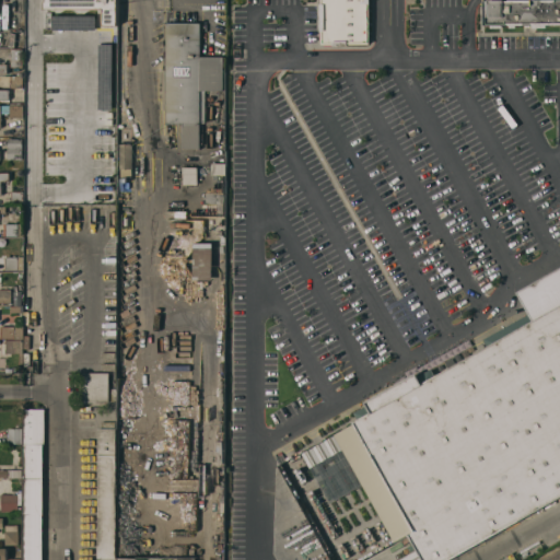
[(41,0),(61,0),(61,36),(59,36),(58,172),(41,172),(41,0)]
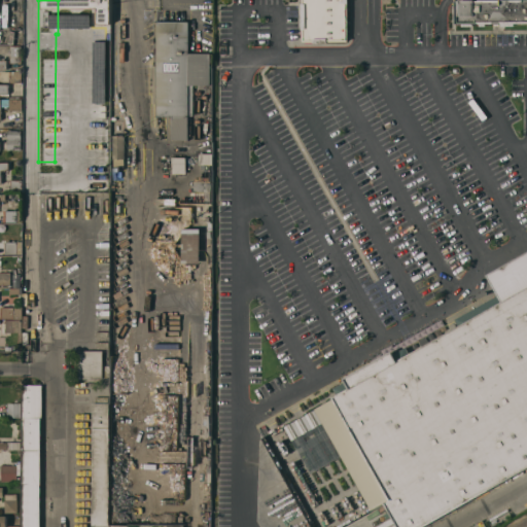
[(43,0),(44,7),(90,8),(89,0),(43,0)]
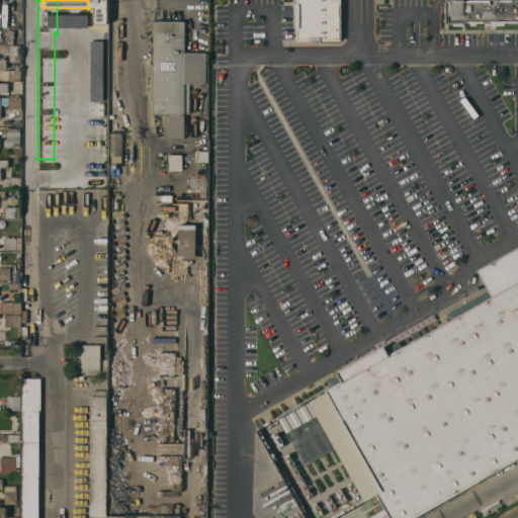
[(93,0),(108,0),(108,5),(110,5),(110,9),(108,8),(108,16),(102,16),(102,14),(93,14),(93,0)]
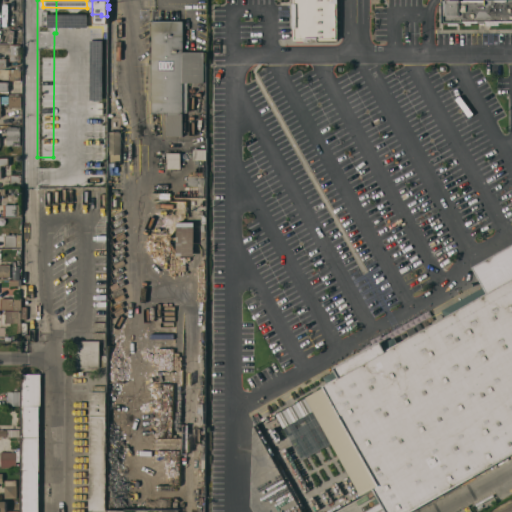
[(337,0),(338,2),(337,2),(337,39),(317,39),(317,40),(304,40),(304,39),(293,39),(293,0),(337,0)]
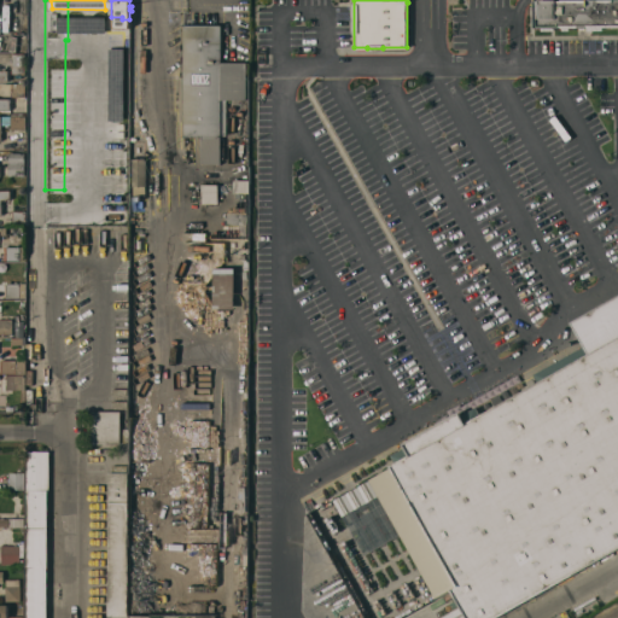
[(617,0),(617,33),(593,34),(578,35),(578,34),(531,34),(531,0),(617,0)]
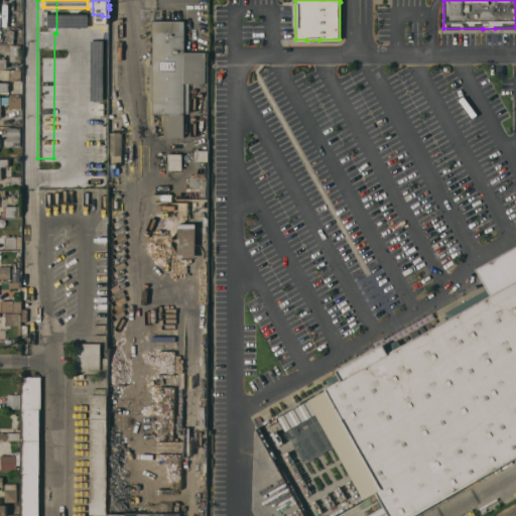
[(87,27),(88,14),(46,13),(46,26),(87,27)]
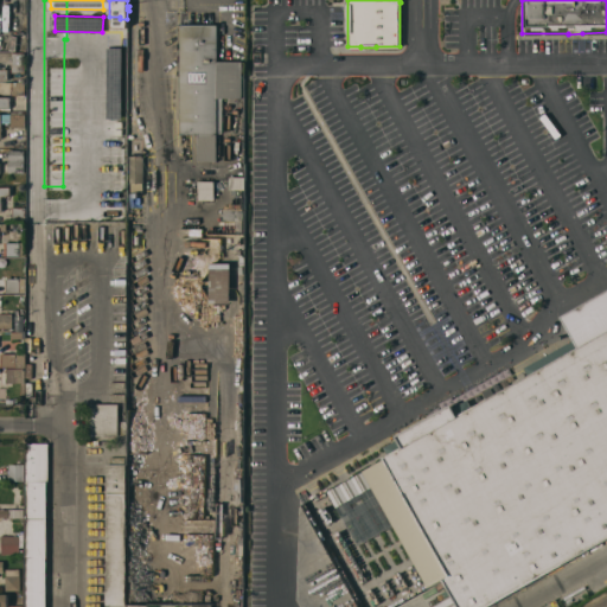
[(127,110),(108,110),(108,37),(96,37),(96,23),(108,23),(127,23),(127,110)]
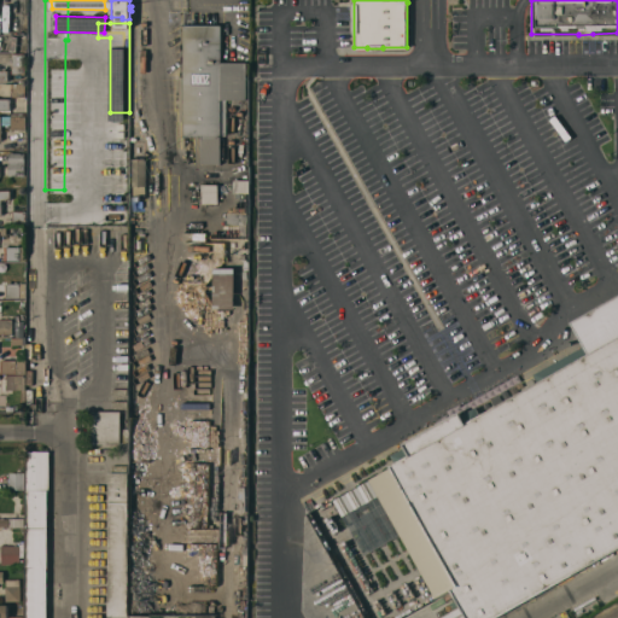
[(225,144),(225,145),(220,145),(220,163),(200,163),(200,135),(181,135),(182,23),(220,24),(220,60),(245,60),(245,98),(226,98),(226,118),(223,118),(223,122),(225,122),(225,134),(225,136),(225,144)]
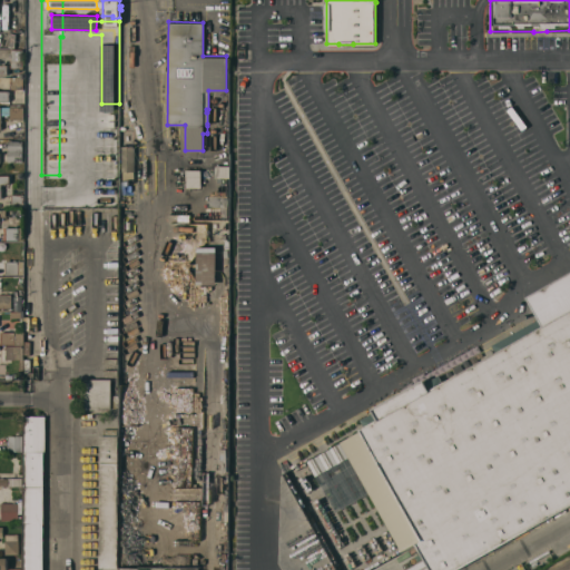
[(10,49),(21,49),(22,67),(10,67),(10,49)]
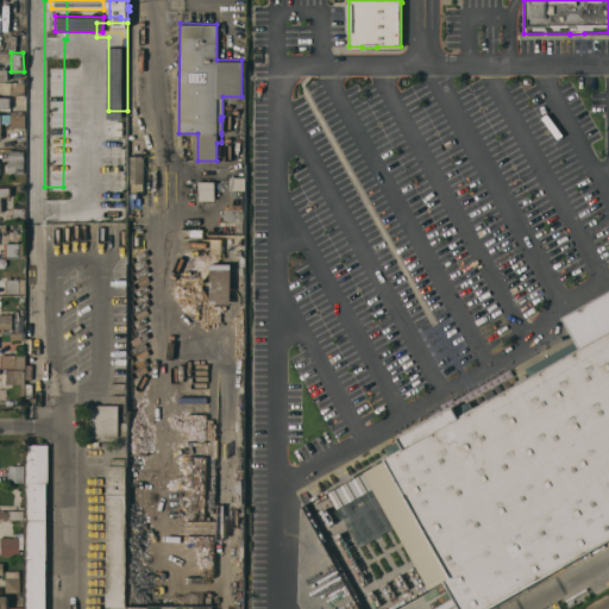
[(10,82),(24,82),(24,94),(10,94),(10,82)]
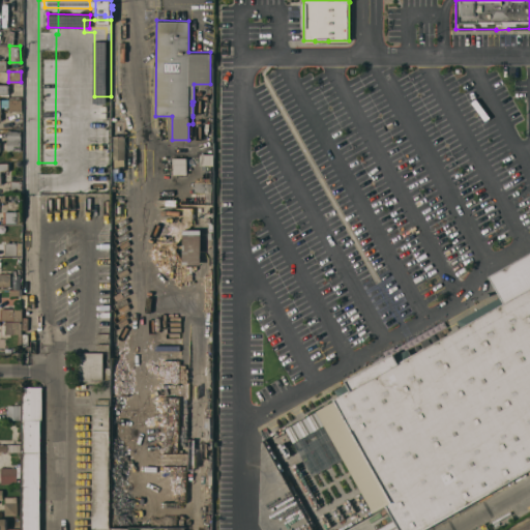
[(22,97),(22,98),(21,98),(21,110),(20,110),(20,112),(15,112),(15,110),(8,110),(8,98),(9,98),(9,97),(22,97)]
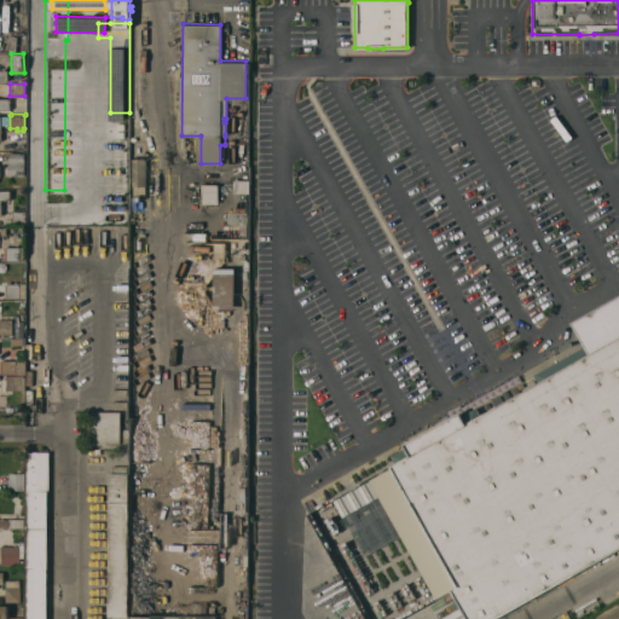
[(7,151),(23,151),(23,175),(7,175),(7,151)]
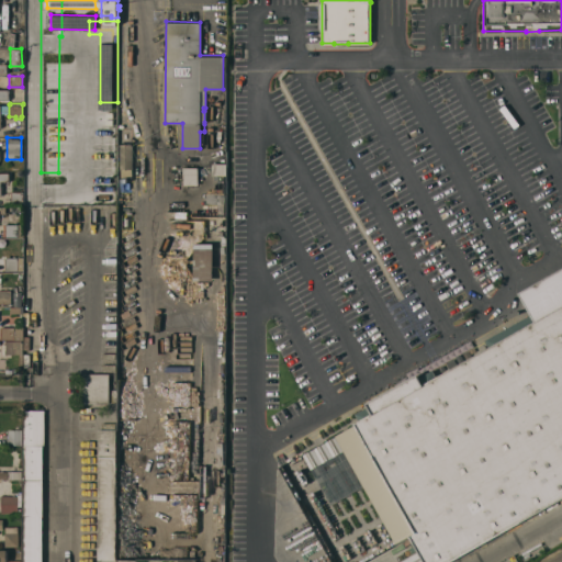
[(120,143),(132,143),(132,168),(131,168),(131,177),(121,177),(120,168),(120,143)]
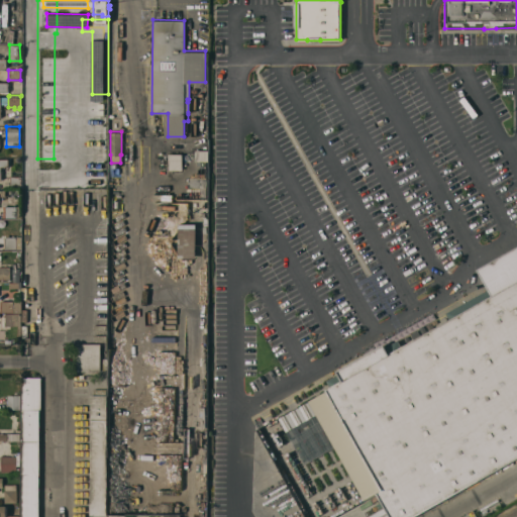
[(195,149),(208,149),(208,161),(195,161),(195,149)]
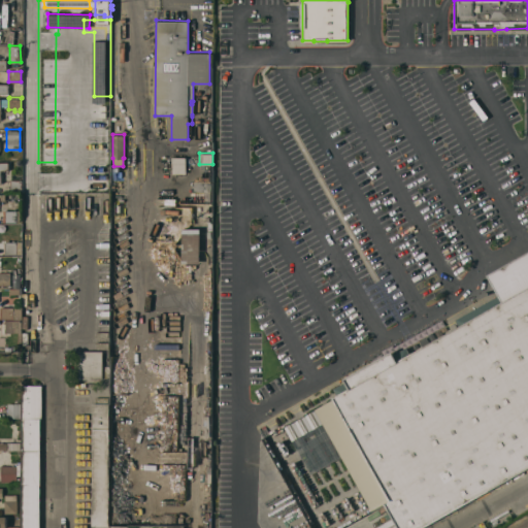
[(186,173),(172,173),(172,157),(186,157),(186,173)]
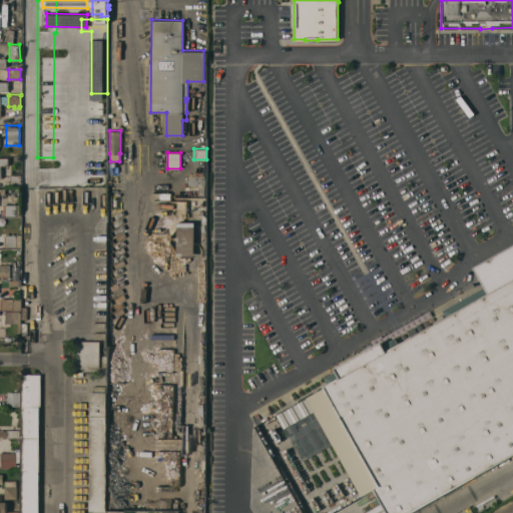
[(20,174),(20,185),(9,185),(9,174),(20,174)]
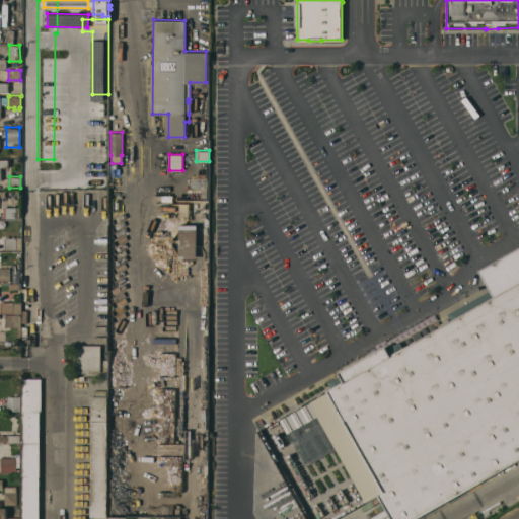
[(189,204),(171,203),(171,196),(152,195),(152,229),(177,230),(177,224),(189,224),(189,204)]
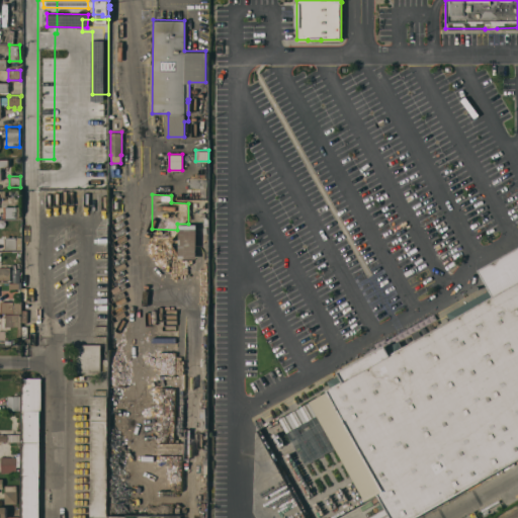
[(2,218),(2,205),(15,205),(15,218),(2,218)]
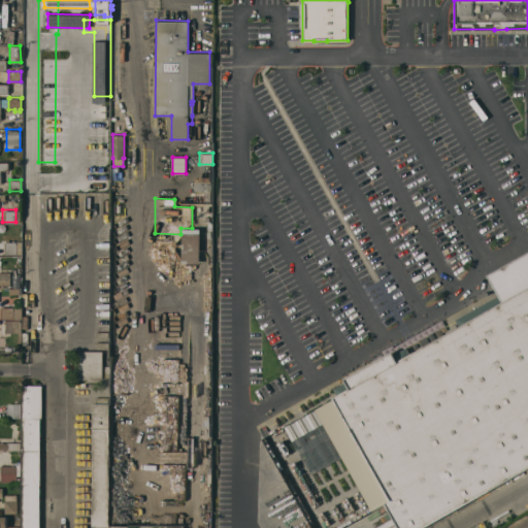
[(182,232),(199,232),(199,263),(180,263),(182,232)]
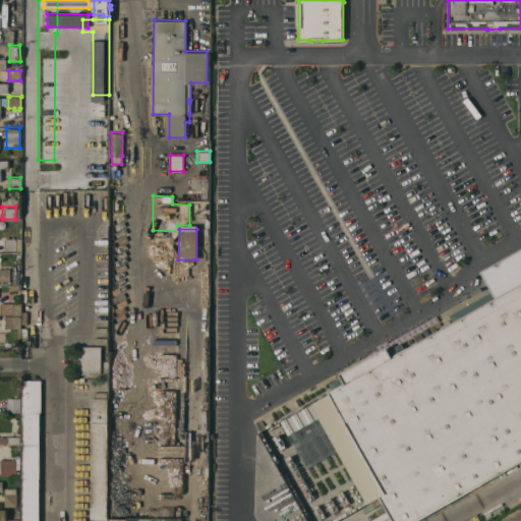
[(3,249),(3,238),(15,238),(16,249),(3,249)]
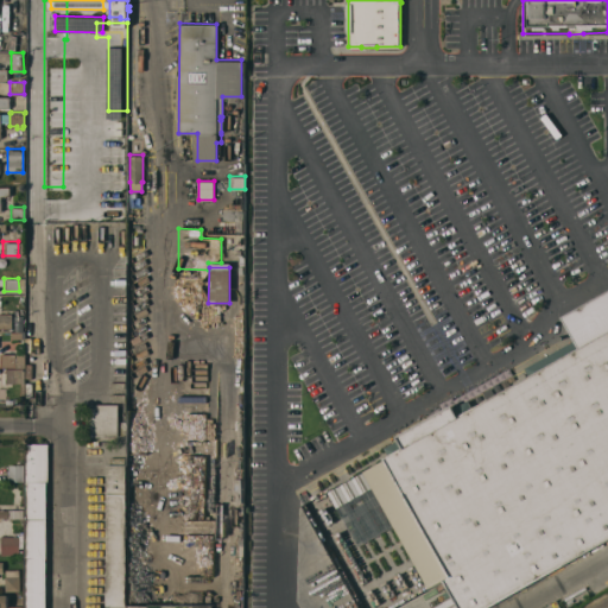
[(607,537),(482,607),(458,607),(443,580),(428,588),(372,487),(336,506),(327,491),(384,458),(382,457),(388,454),(384,447),(398,438),(396,435),(451,404),(454,407),(467,399),(472,407),(529,375),(525,367),(574,339),(561,316),(607,289),(607,537)]
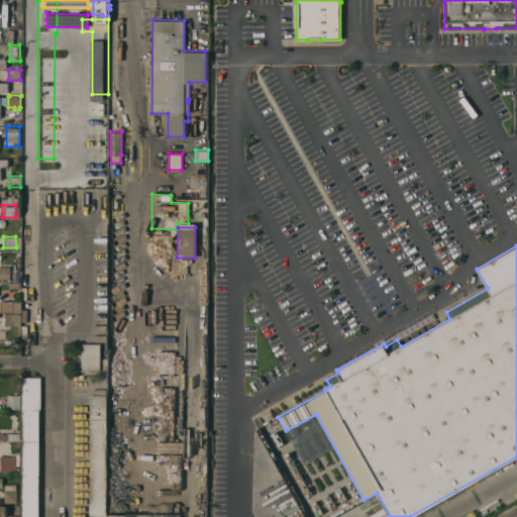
[(9,279),(0,279),(0,266),(9,266),(9,279)]
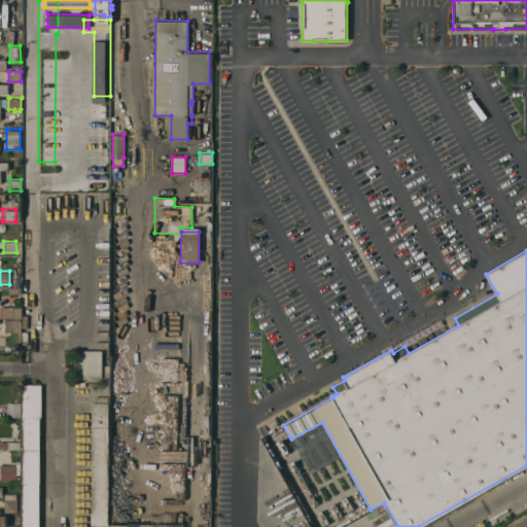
[(21,318),(12,318),(12,317),(0,317),(0,306),(12,306),(12,305),(21,305),(21,318)]
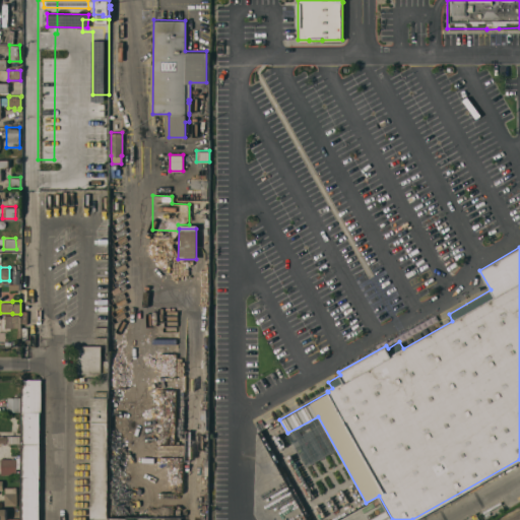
[(20,315),(20,327),(4,327),(4,315),(20,315)]
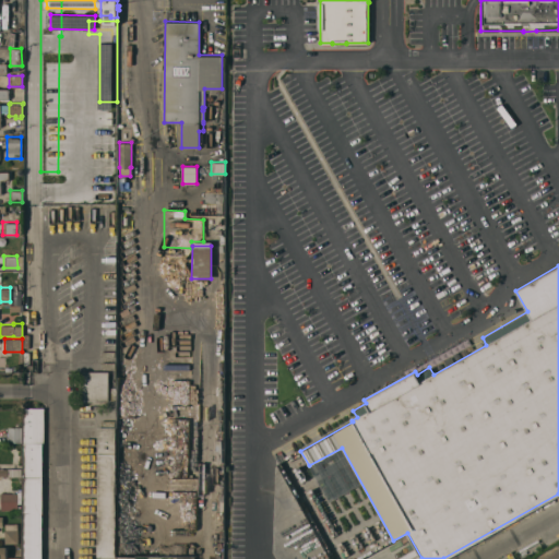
[(100,368),(100,352),(114,352),(114,368),(100,368)]
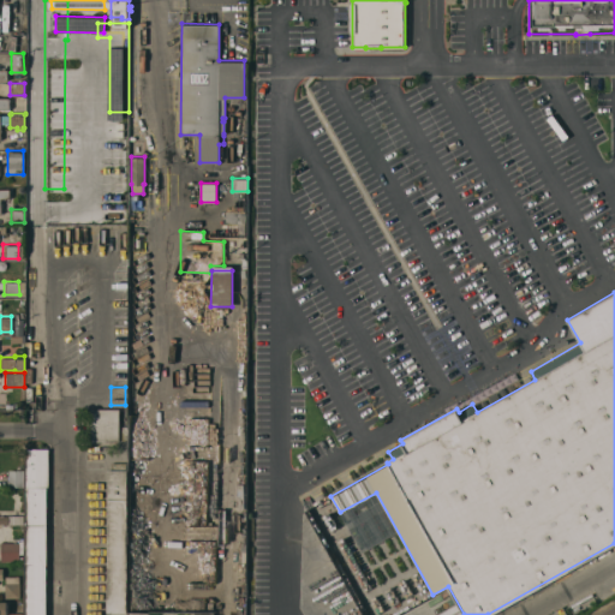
[(119,407),(118,441),(89,441),(90,407),(119,407)]
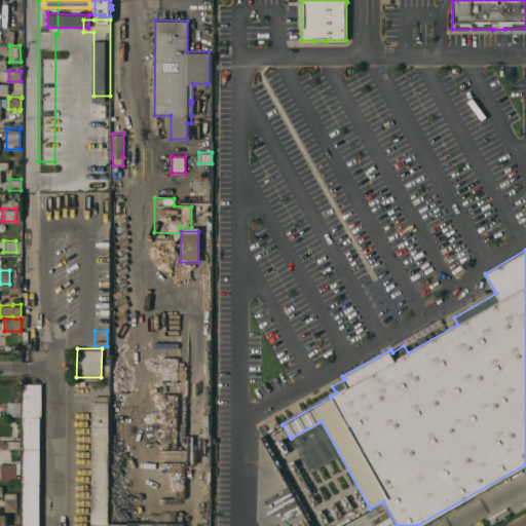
[(38,525),(21,525),(22,382),(41,383),(40,417),(39,417),(38,525)]
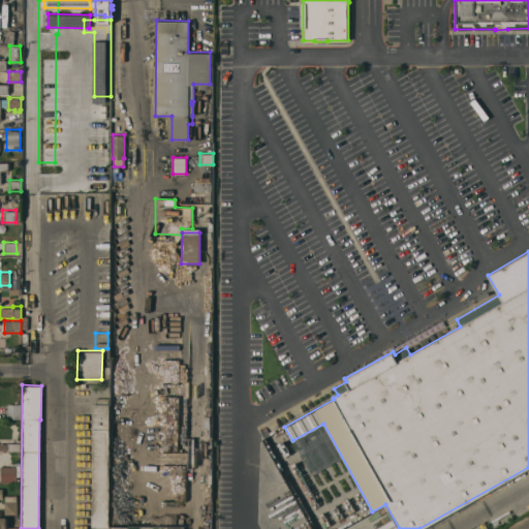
[(19,403),(19,417),(6,417),(6,403),(19,403)]
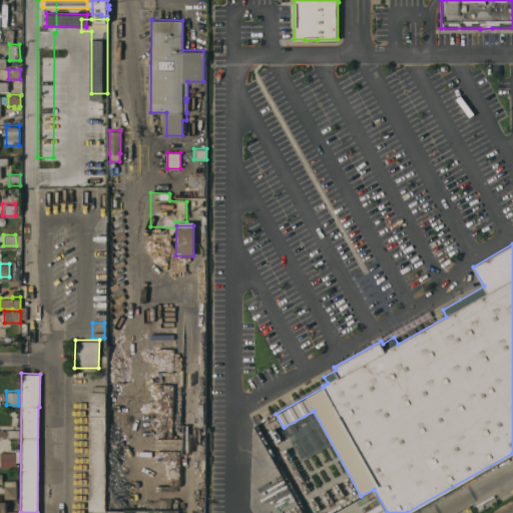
[(89,391),(105,391),(105,510),(88,510),(89,391)]
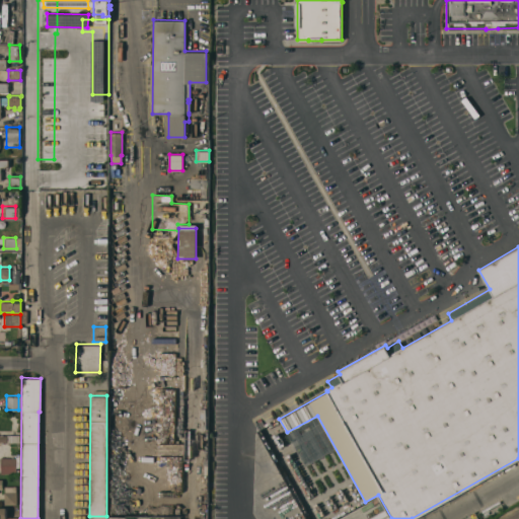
[(0,457),(15,457),(15,472),(0,472),(0,457)]
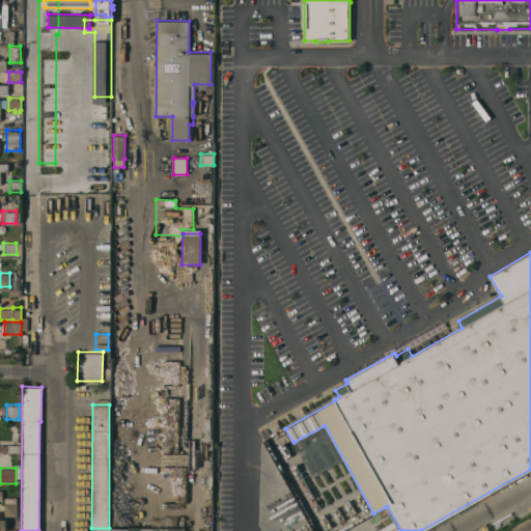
[(3,497),(16,497),(16,502),(17,502),(17,515),(4,515),(3,497)]
